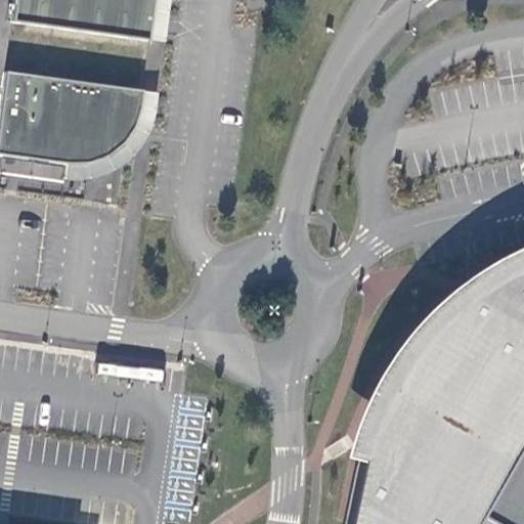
[(18,0),(17,18),(151,38),(156,0),(18,0)]
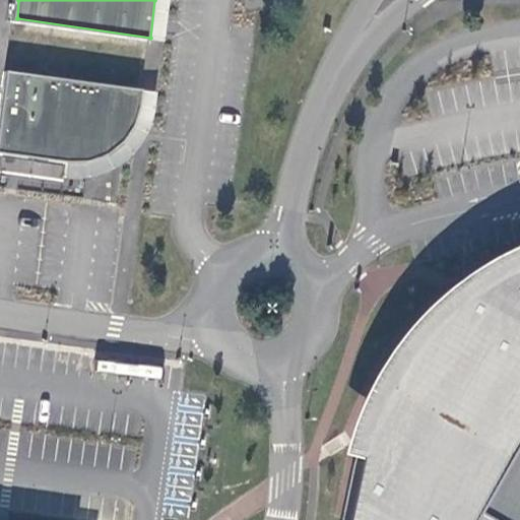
[(154,0),(150,38),(167,40),(171,0),(154,0)]
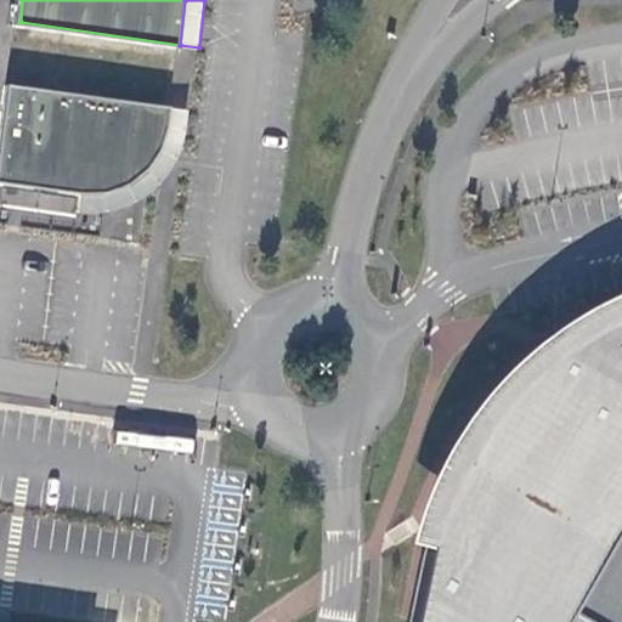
[(173,105),(10,83),(0,148),(0,180),(24,182),(82,192),(109,191),(131,180),(146,168),(157,153),(167,130),(173,105)]
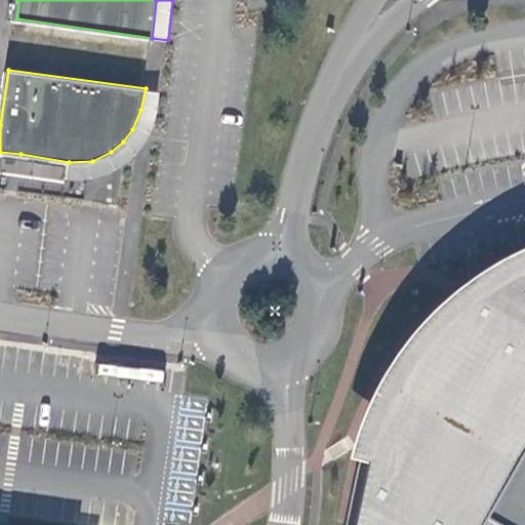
[(159,90),(146,88),(140,110),(132,129),(123,142),(111,152),(92,161),(69,162),(66,176),(76,177),(98,175),(115,168),(129,159),(139,148),(151,130),(158,107),(159,90)]
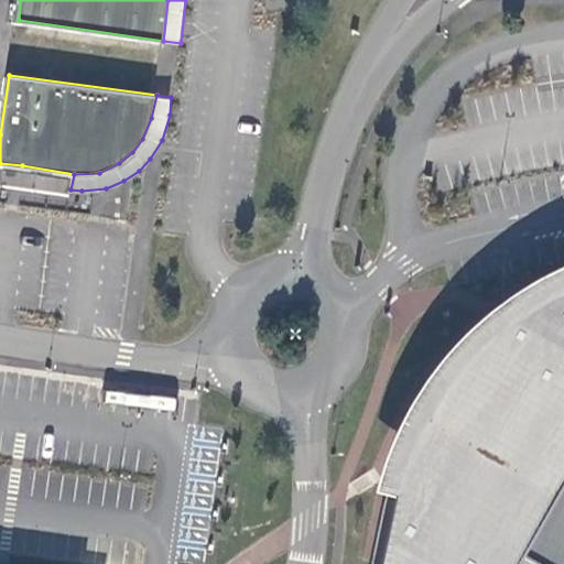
[(563,563),(563,277),(533,292),(492,321),(466,345),(435,380),(411,413),(398,436),(387,459),(379,481),(370,506),(388,511),(378,563),(563,563)]
